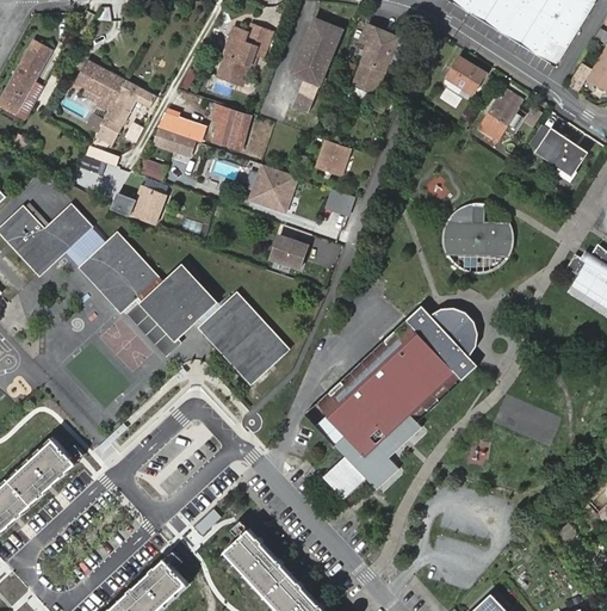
[(454,0),(550,60),(587,0),(454,0)]
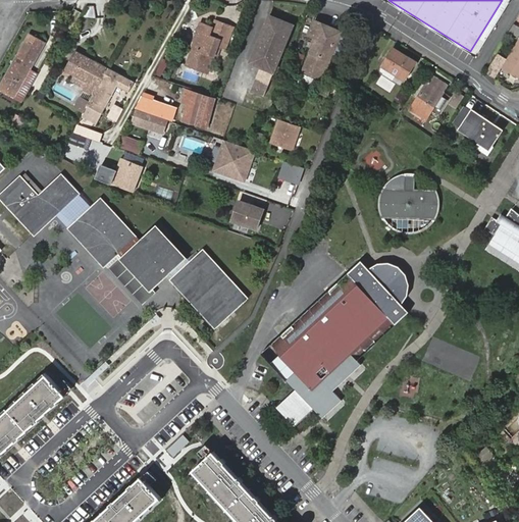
[(85,15),(92,17),(94,7),(87,5),(85,15)]
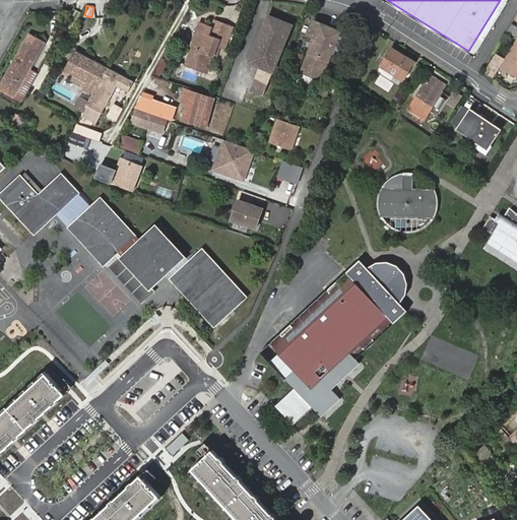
[(289,24),(266,15),(248,62),(259,67),(250,90),(262,95),(289,24)]
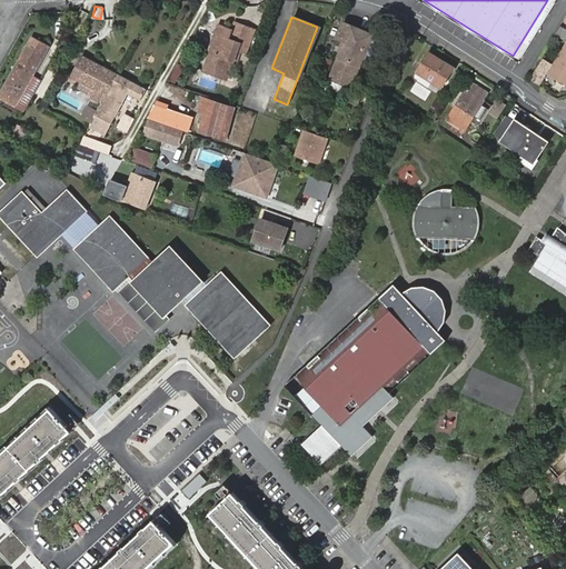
[(234,49),(237,50),(240,51),(250,29),(231,21),(228,28),(216,22),(206,48),(208,49),(201,68),(222,77),(230,58),(234,49)]
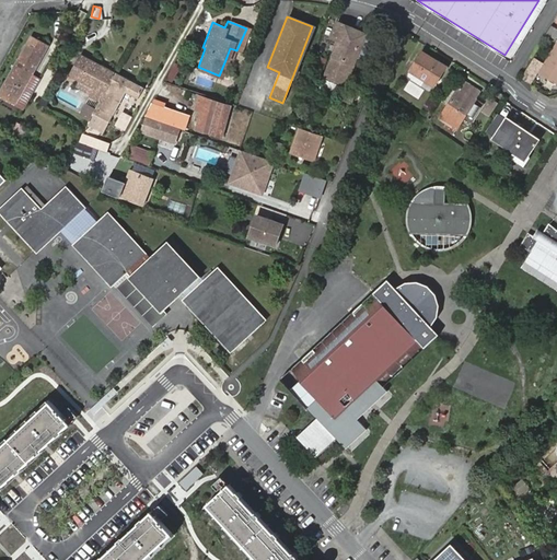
[(344,84),(366,34),(336,22),(328,37),(337,42),(323,76),(344,84)]
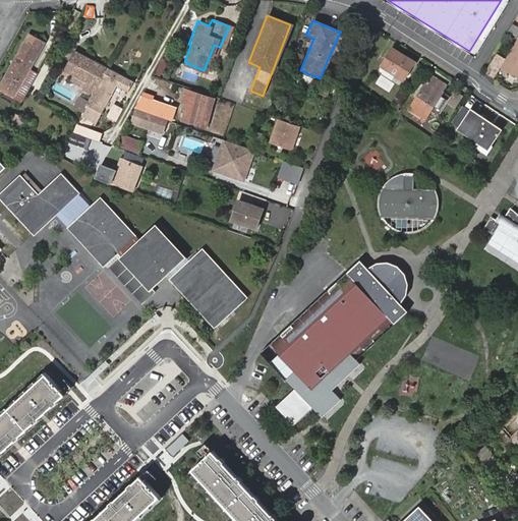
[(517,26),(511,23),(508,32),(516,36),(517,30),(517,26)]
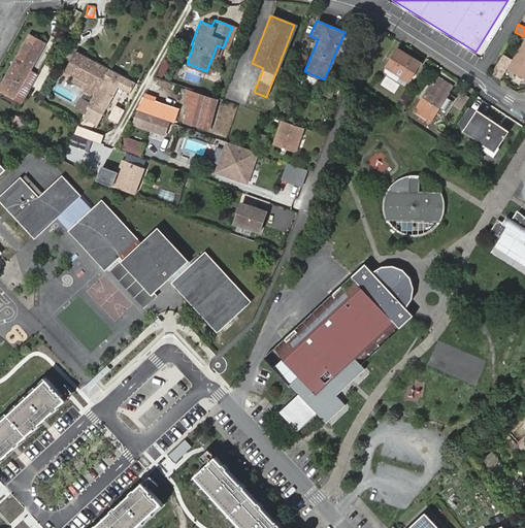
[(33,41),(42,45),(44,42),(27,33),(25,36),(29,38),(33,41)]
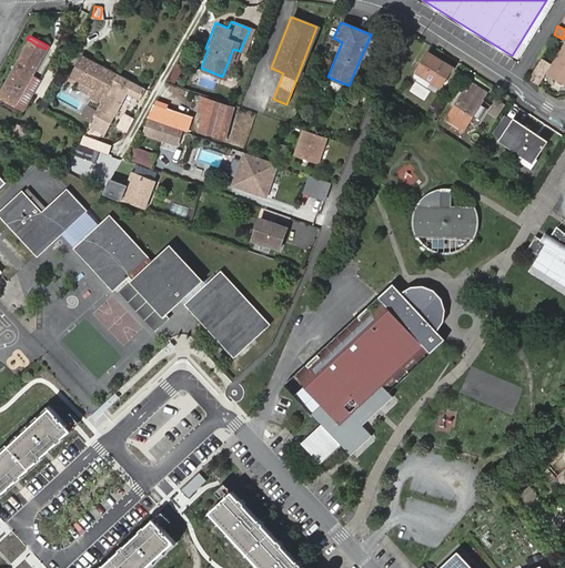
[(0,95),(11,77),(17,66),(26,51),(31,41),(27,39),(0,87),(0,95)]
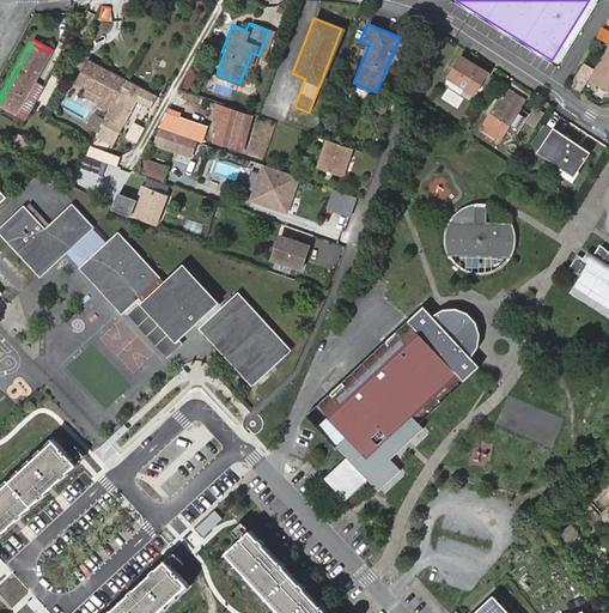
[(34,44),(28,55),(32,58),(38,48),(34,44)]
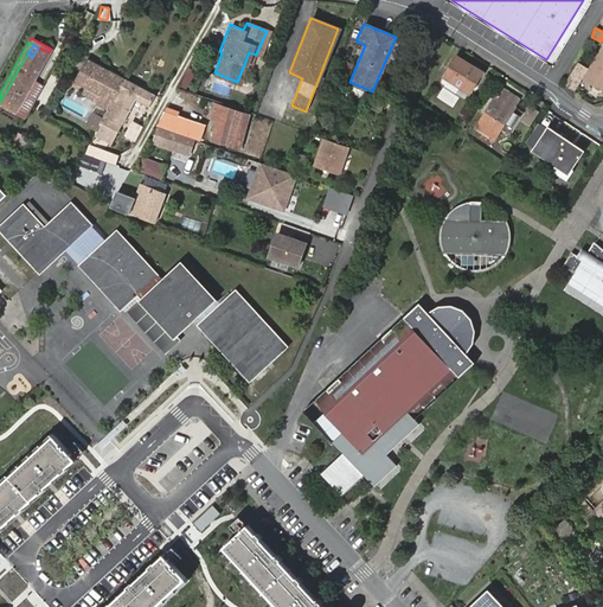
[(602,95),(602,91),(602,46),(601,46),(579,81),(602,95)]
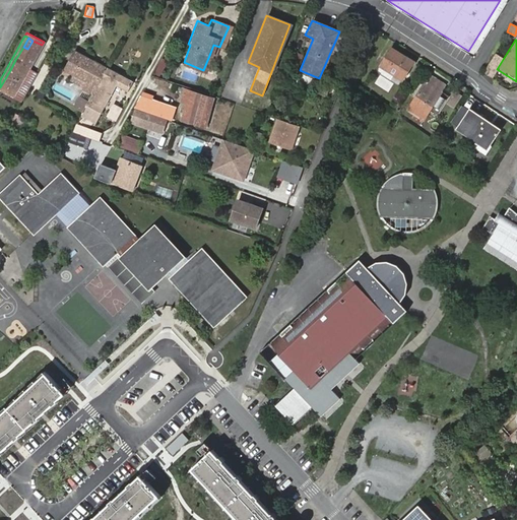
[(19,103),(29,83),(22,78),(28,68),(42,45),(33,41),(27,49),(23,47),(15,60),(20,62),(14,72),(10,70),(0,87),(13,94),(11,98),(19,103)]
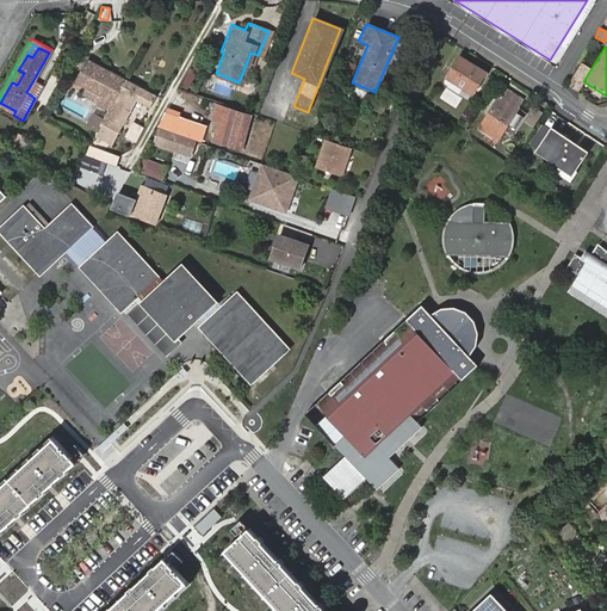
[(474,69),(476,67),(459,56),(446,76),(468,90),(471,85),(476,87),(483,75),(474,69)]
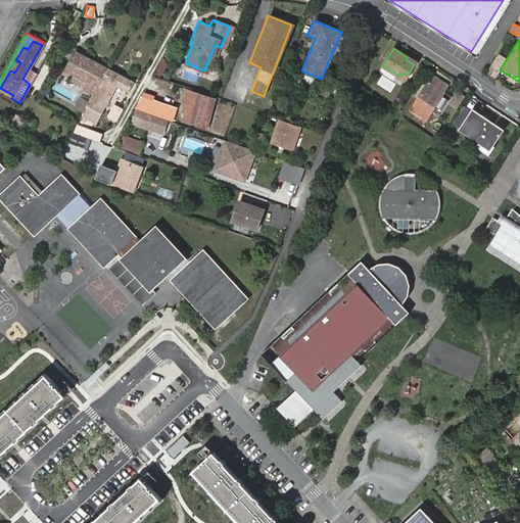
[(107,68),(75,51),(63,72),(73,77),(87,84),(85,89),(84,90),(93,95),(107,68)]
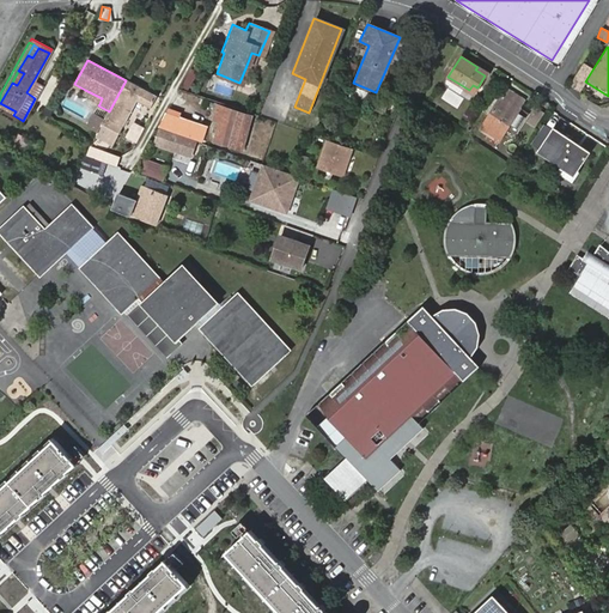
[(578,62),(564,86),(570,84),(577,89),(590,70),(578,62)]
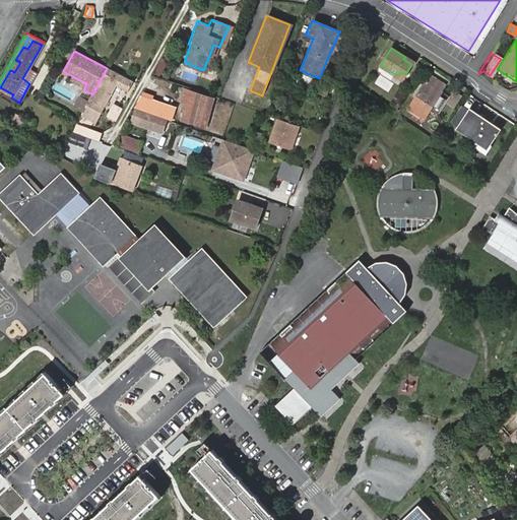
[(162,77),(168,61),(158,57),(152,74),(162,77)]
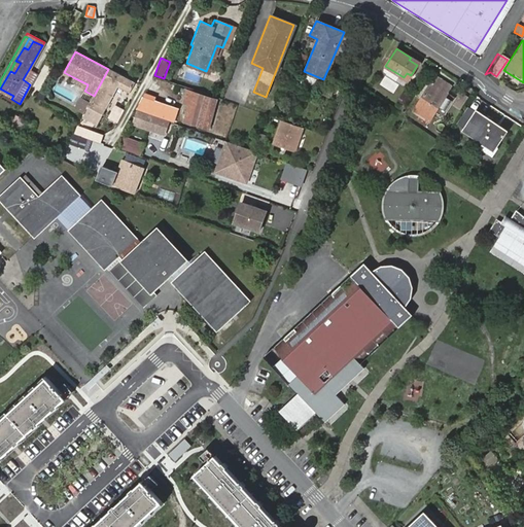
[(15,61),(10,71),(14,73),(21,63),(15,61)]
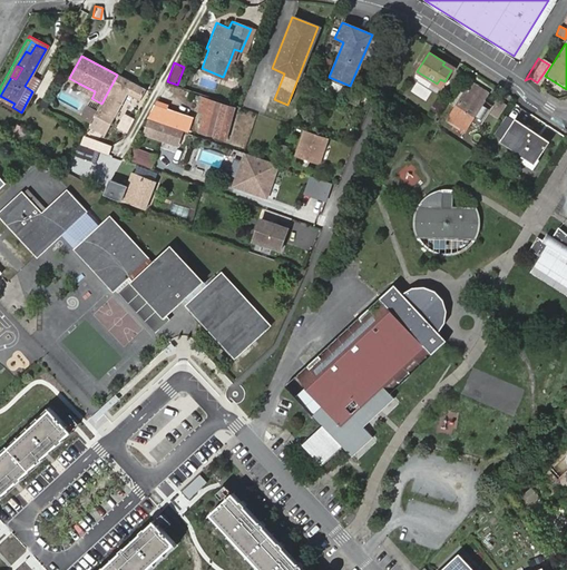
[(25,86),(32,91),(39,79),(31,75),(25,86)]
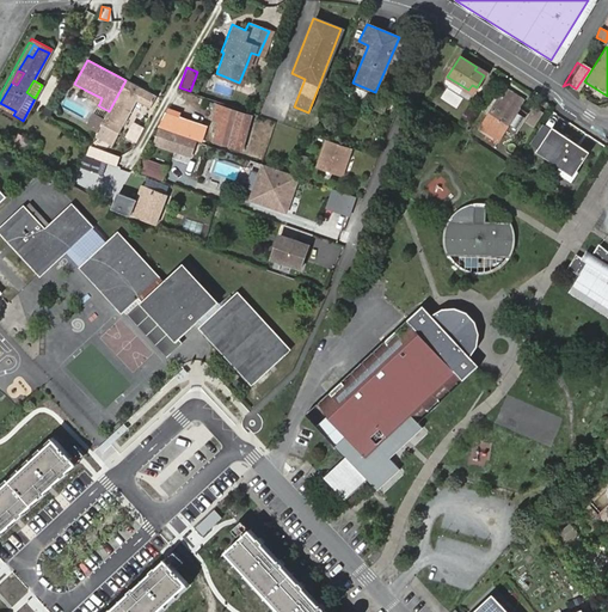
[(109,111),(93,136),(100,141),(110,145),(121,126),(135,101),(148,108),(154,96),(126,80),(109,111)]
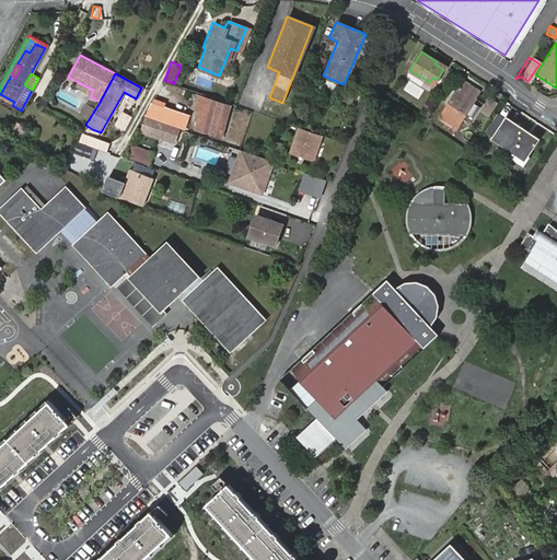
[(438,118),(454,128),(474,97),(473,96),(476,90),(462,80),(438,118)]
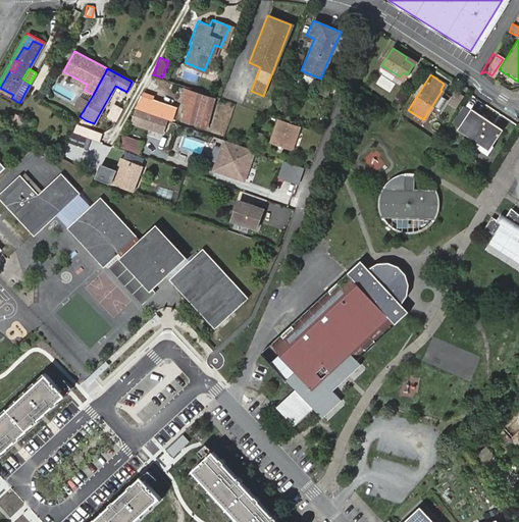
[(87,84),(72,76),(70,82),(85,89),(87,84)]
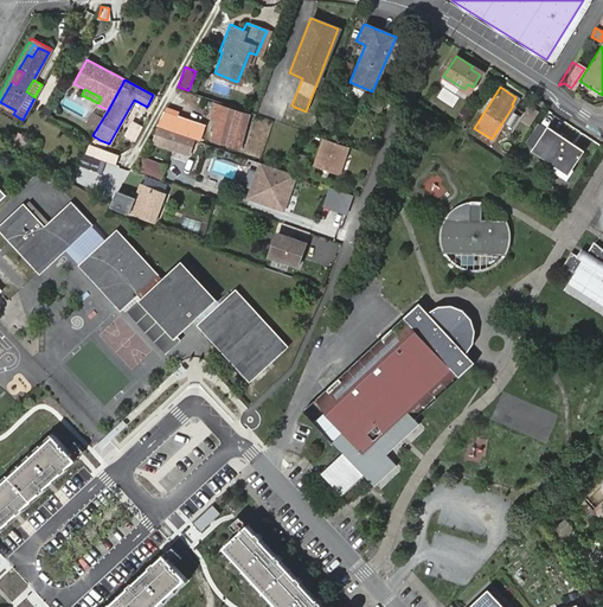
[(0,107),(13,114),(15,110),(0,102),(0,107)]
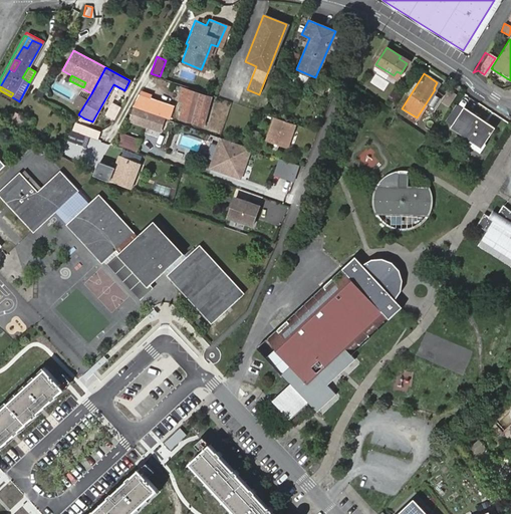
[(202,125),(209,97),(181,89),(178,101),(183,103),(179,118),(202,125)]
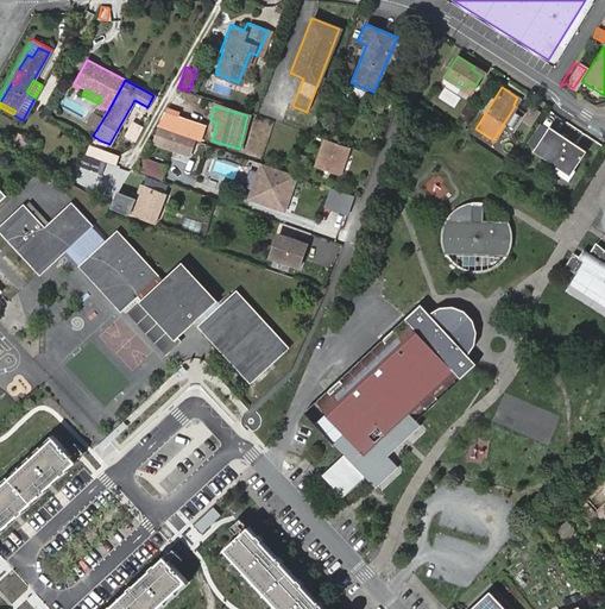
[(465,121),(471,112),(462,107),(457,117),(465,121)]
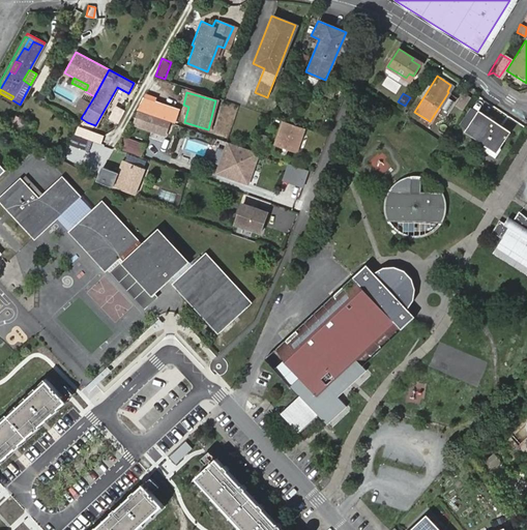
[(153,101),(154,98),(143,94),(135,110),(173,122),(177,110),(153,101)]
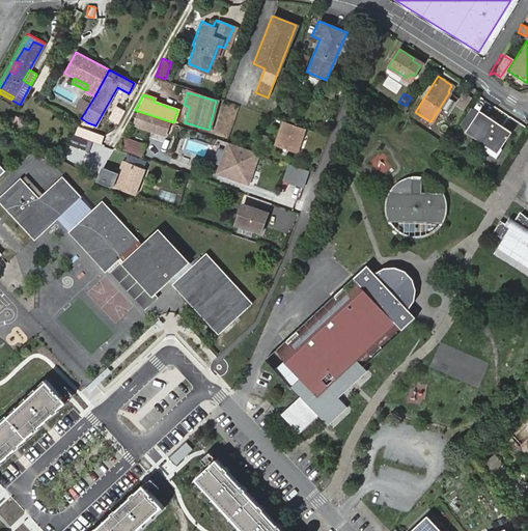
[(113,105),(107,118),(118,123),(124,109),(113,105)]
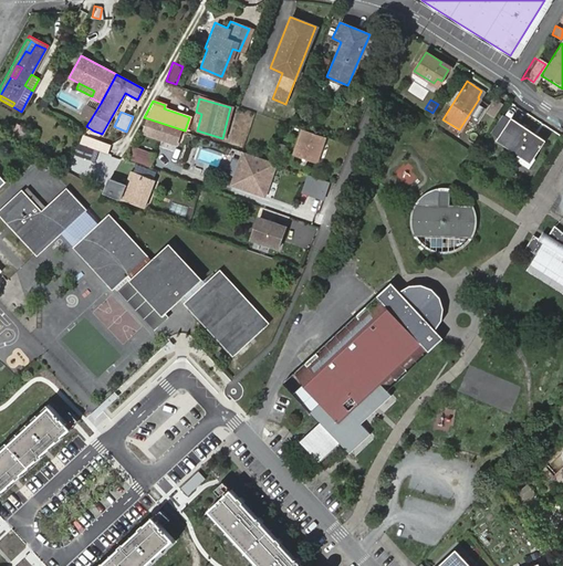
[(177,130),(153,123),(143,119),(137,134),(171,145),(177,130)]
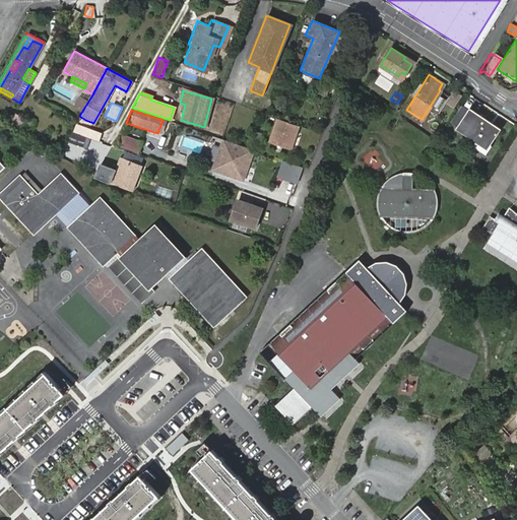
[(483,125),(486,122),(468,111),(456,129),(486,147),(495,133),(483,125)]
